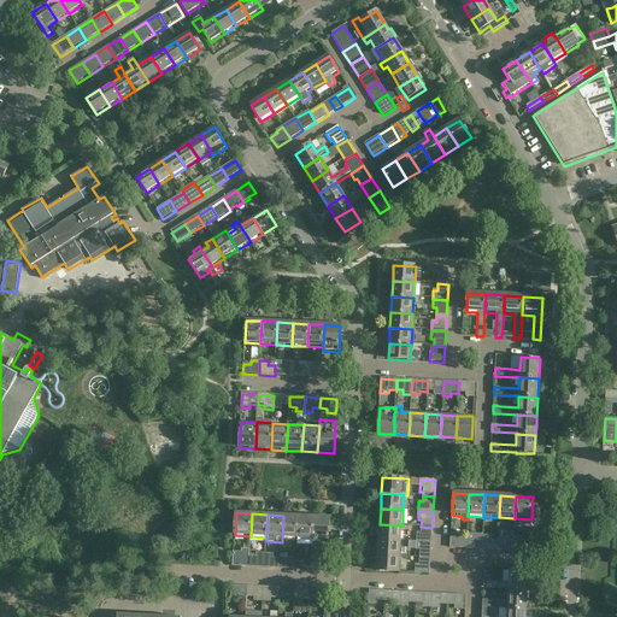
[(283,516),(282,538),(298,539),(299,516),(283,516)]
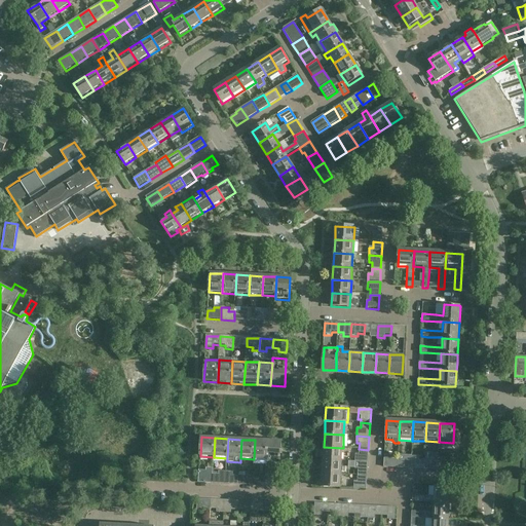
[(255,440),(254,459),(267,460),(266,463),(267,463),(268,441),(255,440)]
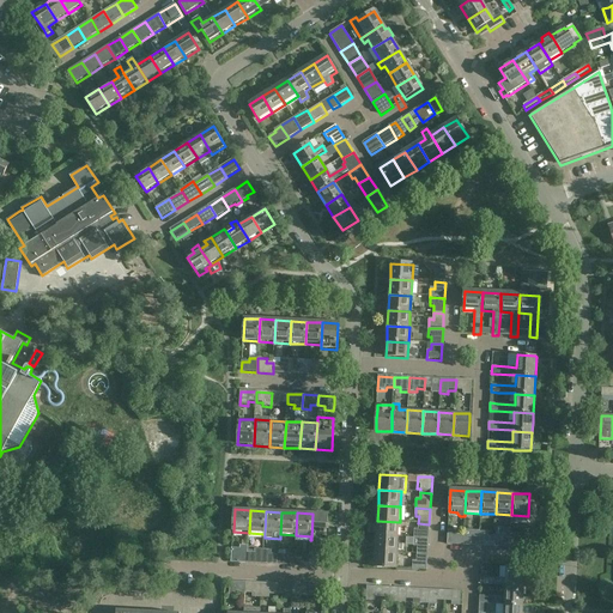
[(328,515),(313,514),(311,540),(327,541),(328,515)]
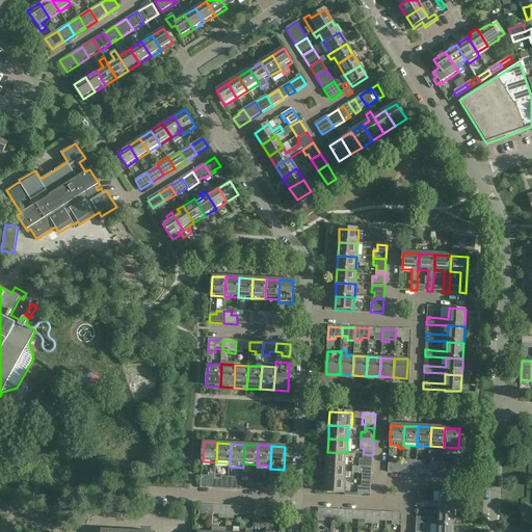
[(347,453),(327,452),(326,466),(346,467),(347,453)]
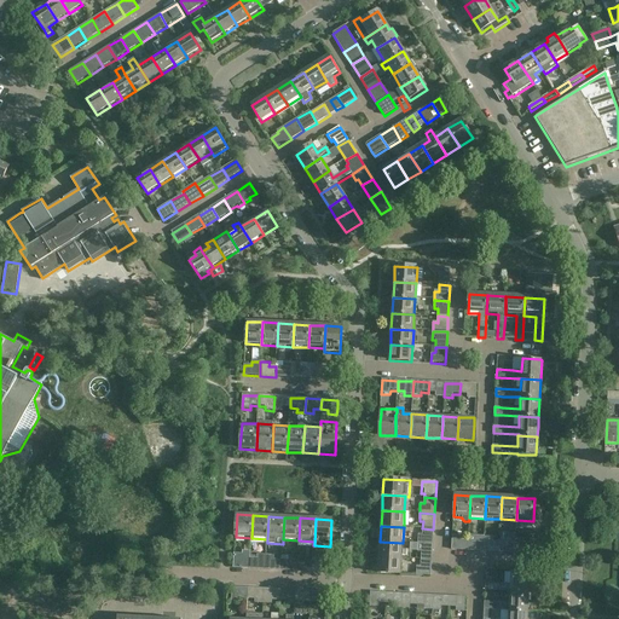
[(418,536),(418,544),(433,544),(433,530),(422,528),(422,534),(418,536)]
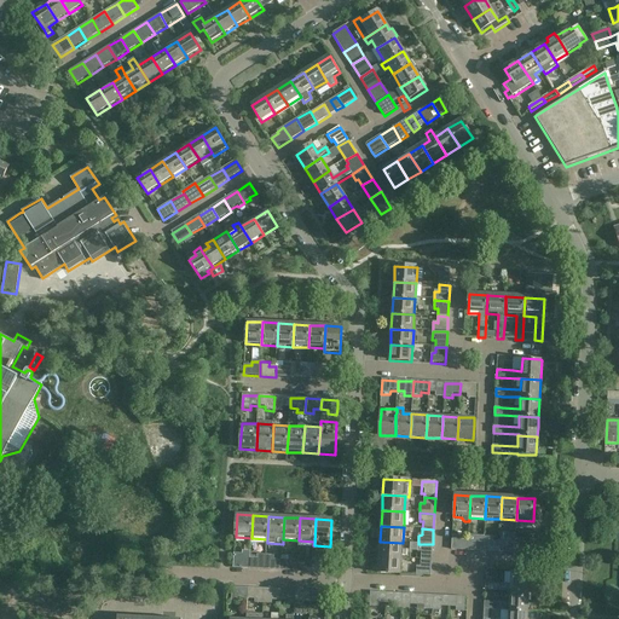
[(468,551),(468,541),(461,541),(461,536),(452,536),(452,550),(468,551)]
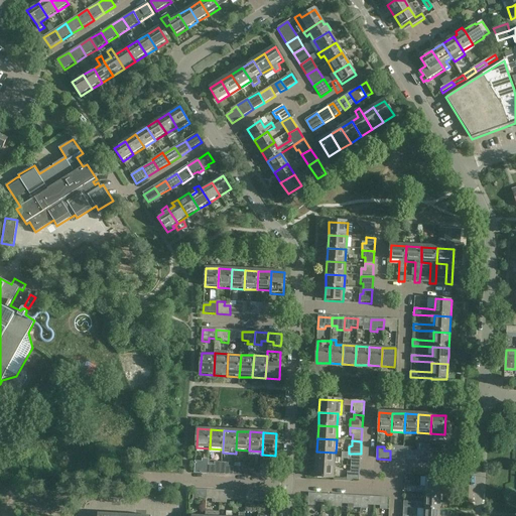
[(396,450),(390,450),(390,460),(403,460),(404,447),(396,447),(396,450)]
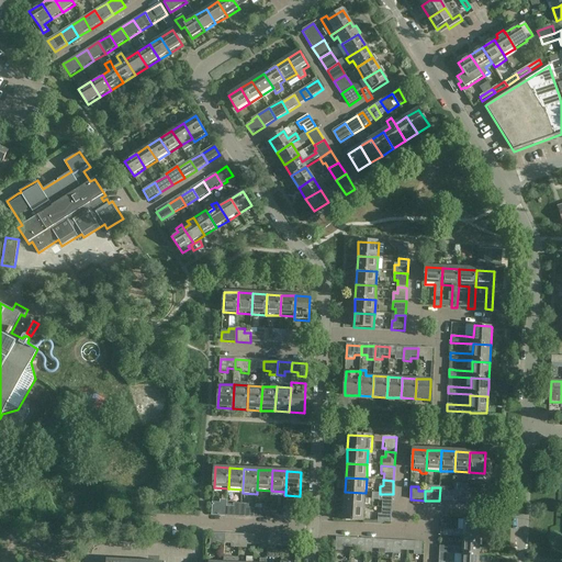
[(448,489),(440,487),(439,501),(453,502),(453,492),(448,492),(448,489)]
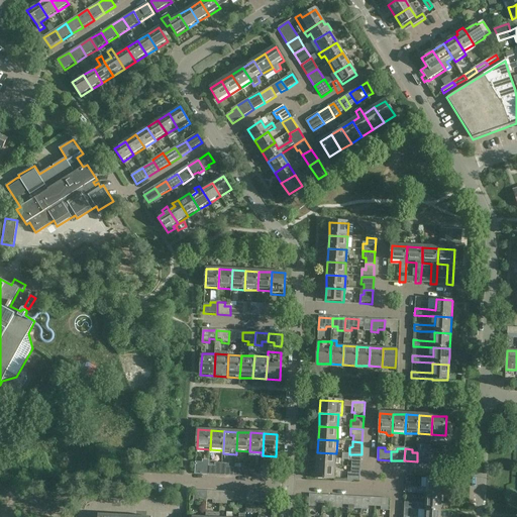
[(417,452),(417,461),(430,462),(431,450),(423,449),(423,453),(417,452)]
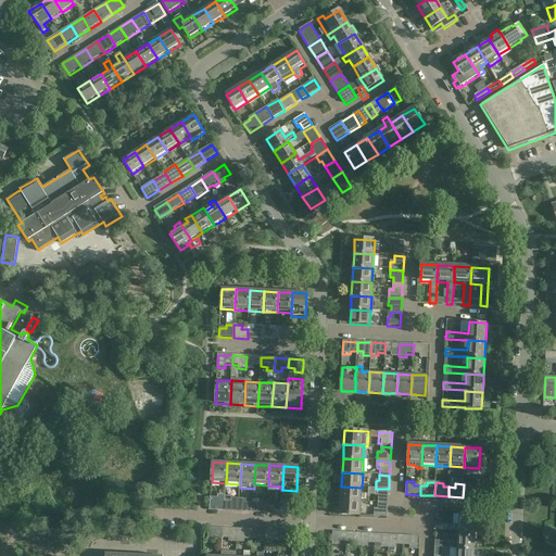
[(471,484),(464,484),(463,497),(477,498),(477,489),(471,488),(471,484)]
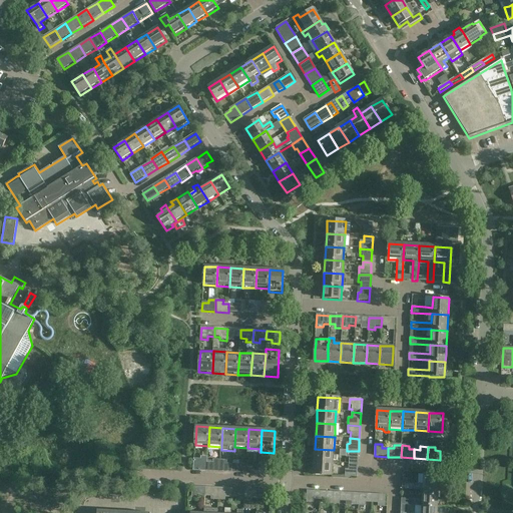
[(315,449),(315,462),(333,463),(334,450),(315,449)]
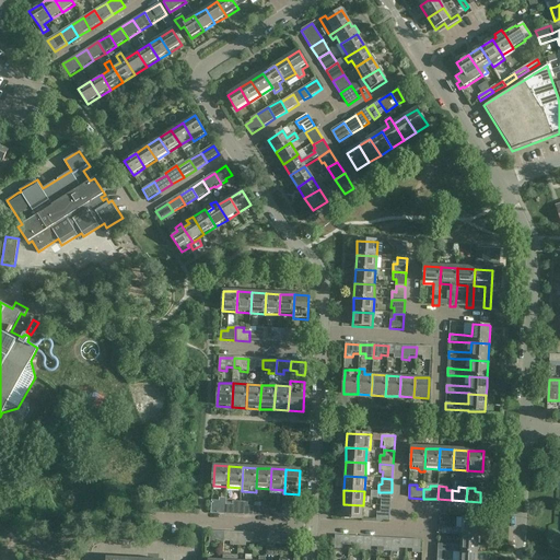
[(392,492),(378,492),(378,500),(381,500),(381,506),(391,506),(392,492)]
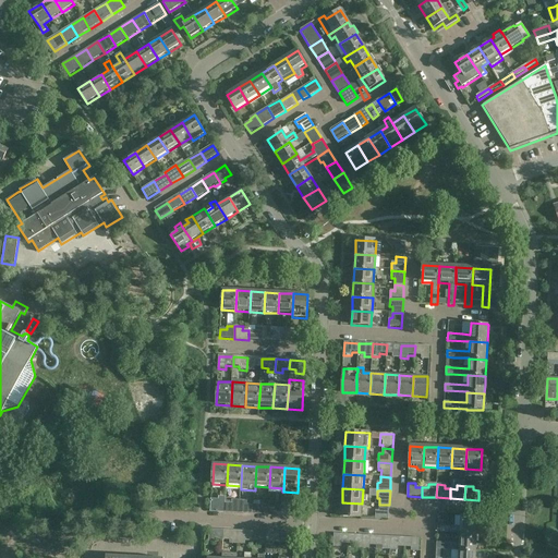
[(226,504),(226,513),(240,513),(240,500),(229,500),(229,504),(226,504)]
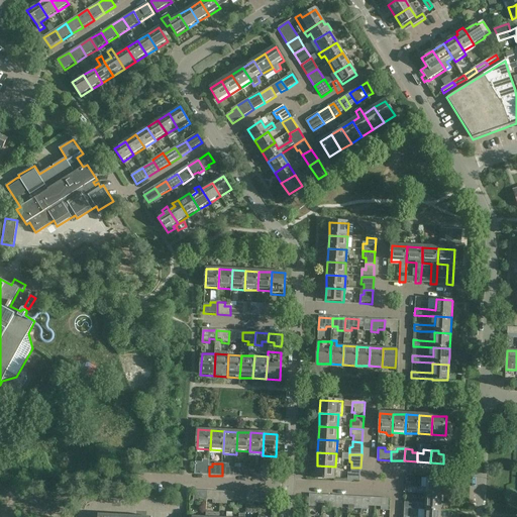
[(222,463),(222,476),(235,477),(235,468),(229,468),(229,464),(222,463)]
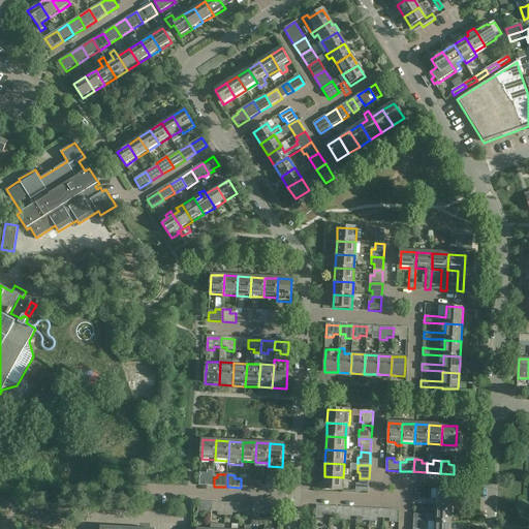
[(246,479),(241,478),(241,488),(253,489),(254,476),(247,475),(246,479)]
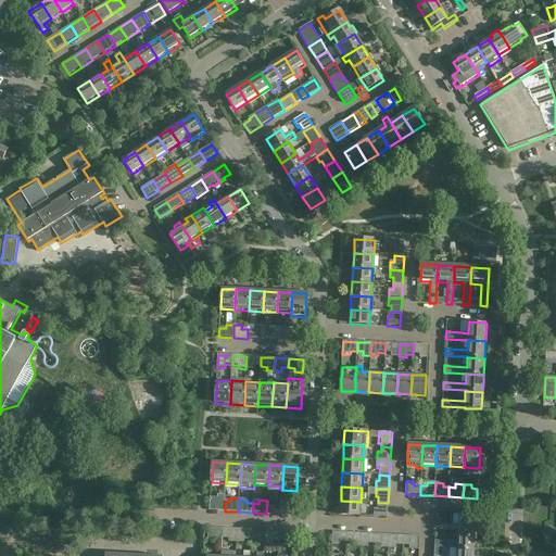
[(361,502),(341,501),(340,515),(359,516),(361,502)]
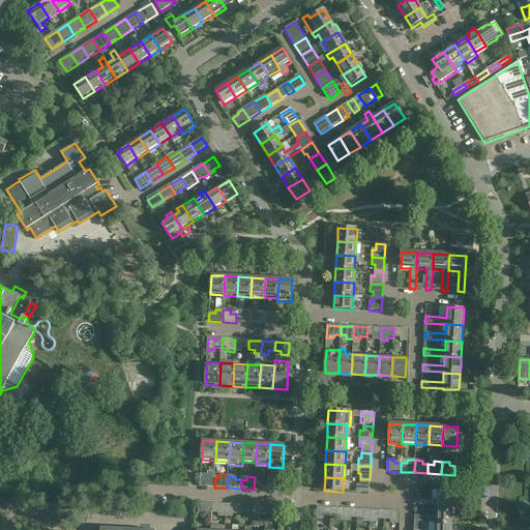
[(370,479),(360,479),(360,486),(357,486),(356,493),(369,494),(370,479)]
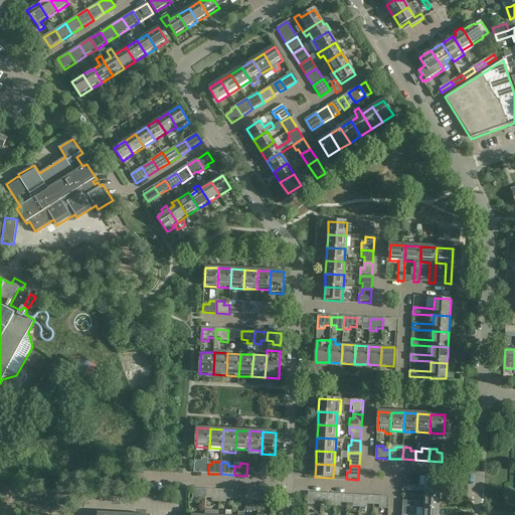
[(403,492),(424,493),(441,494),(442,478),(425,477),(424,486),(404,485),(403,492)]
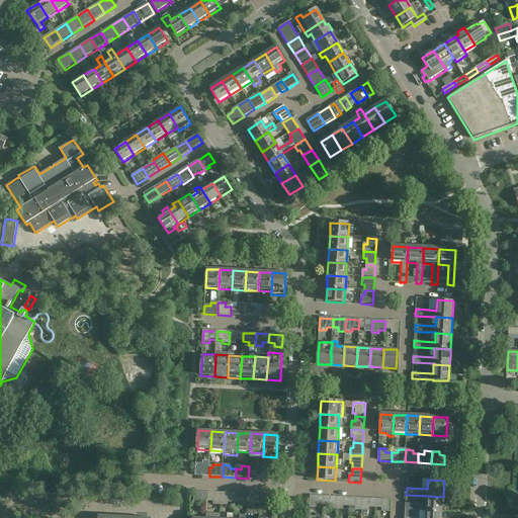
[(207,502),(208,493),(195,492),(194,504),(201,504),(201,501),(207,502)]
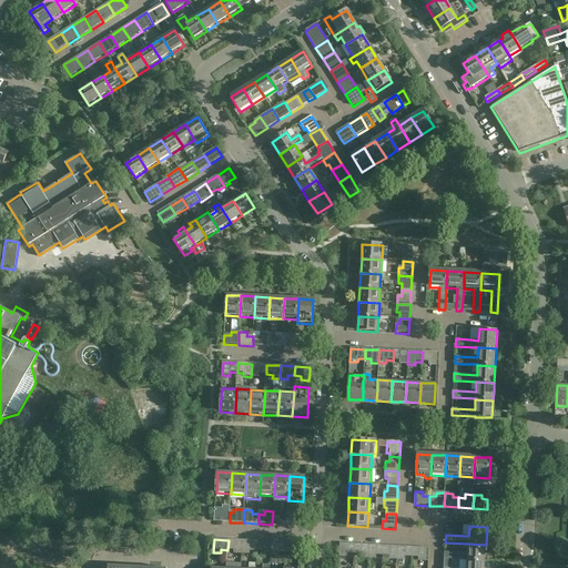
[(229,540),(227,550),(234,550),(234,554),(242,554),(243,540),(229,540)]
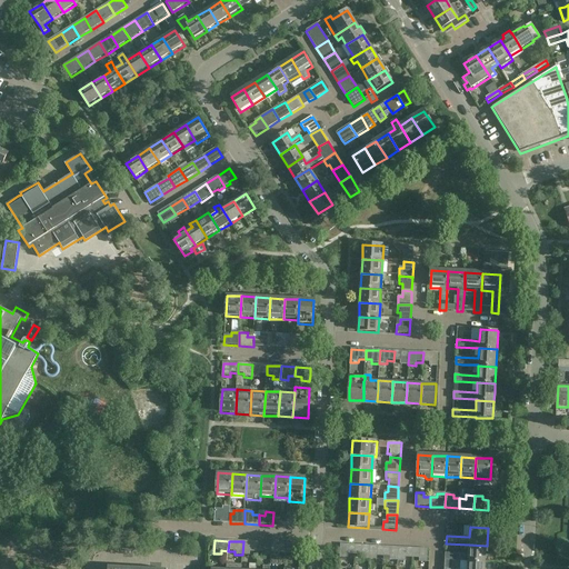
[(258,542),(243,541),(242,555),(250,556),(250,552),(257,552),(258,542)]
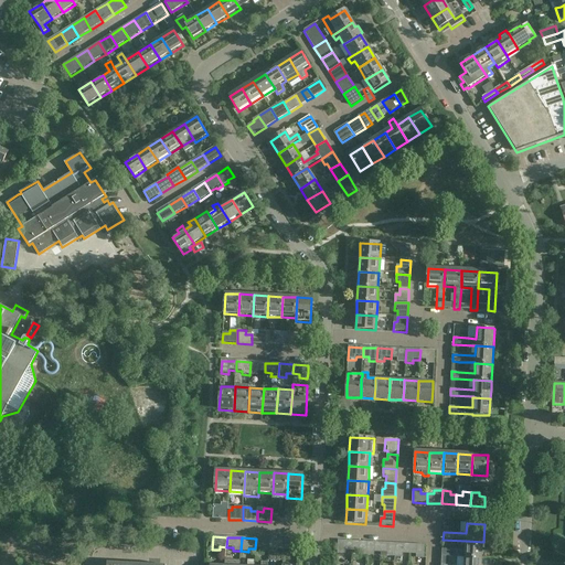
[(270,540),(256,539),(255,548),(262,548),(262,552),(269,553),(270,540)]
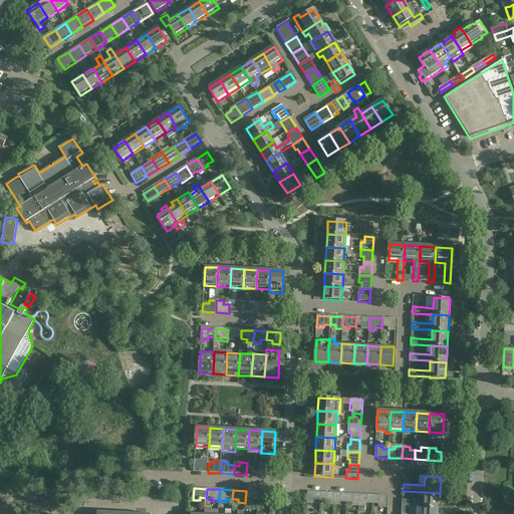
[(258,492),(246,491),(245,503),(252,503),(252,500),(258,500),(258,492)]
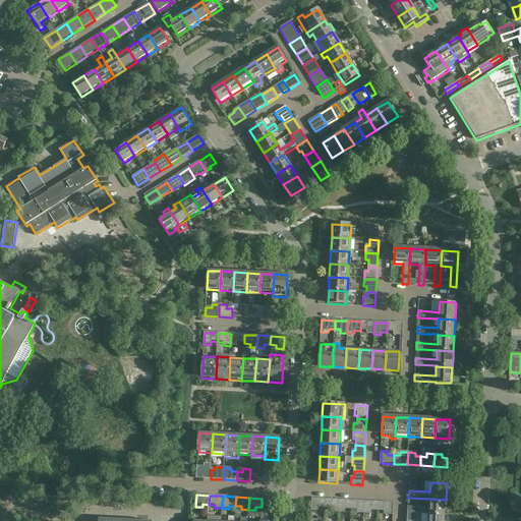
[(276,499),(262,499),(262,507),(268,508),(268,511),(275,511),(275,506),(276,499)]
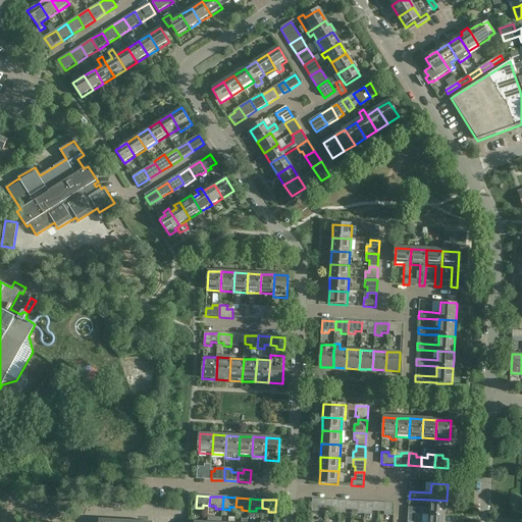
[(447,501),(430,500),(429,509),(409,508),(409,514),(429,516),(446,516),(447,501)]
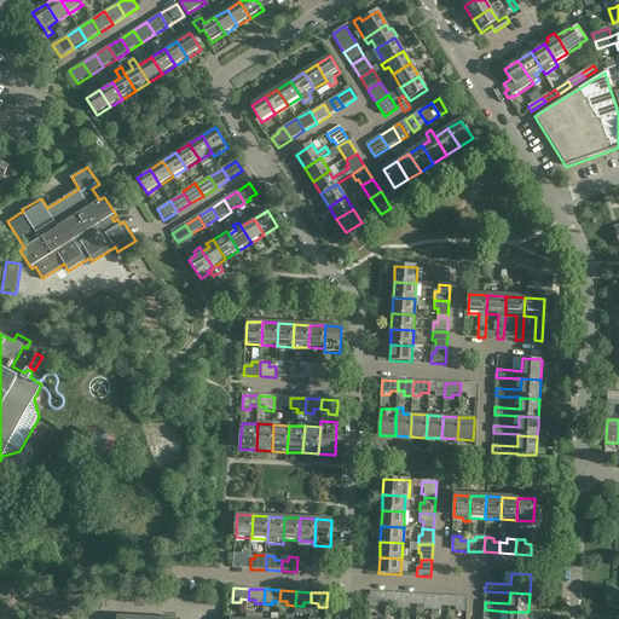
[(393,608),(403,608),(403,594),(393,594),(393,608)]
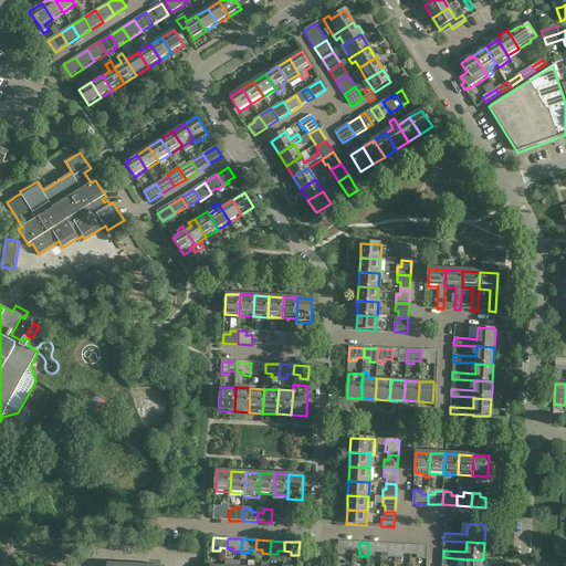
[(383,544),(368,543),(368,556),(375,556),(375,554),(383,554),(383,544)]
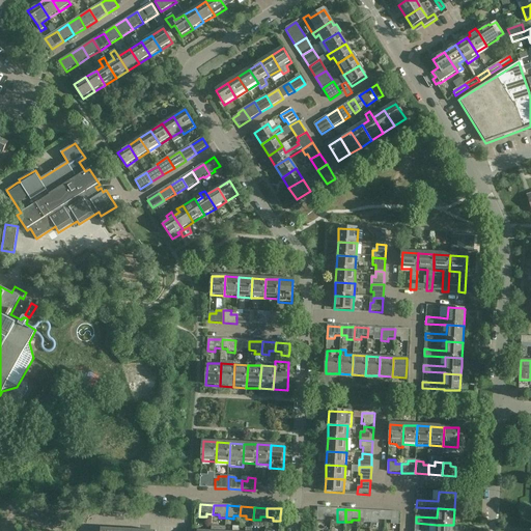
[(372,511),(359,510),(359,520),(364,520),(364,523),(371,524),(372,511)]
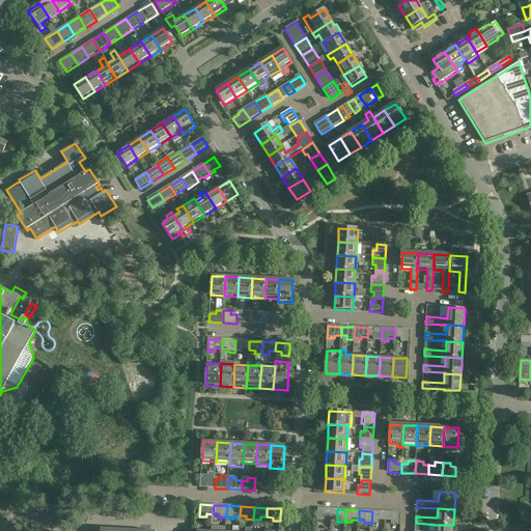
[(372,511),(371,524),(379,524),(379,521),(386,521),(386,512),(372,511)]
